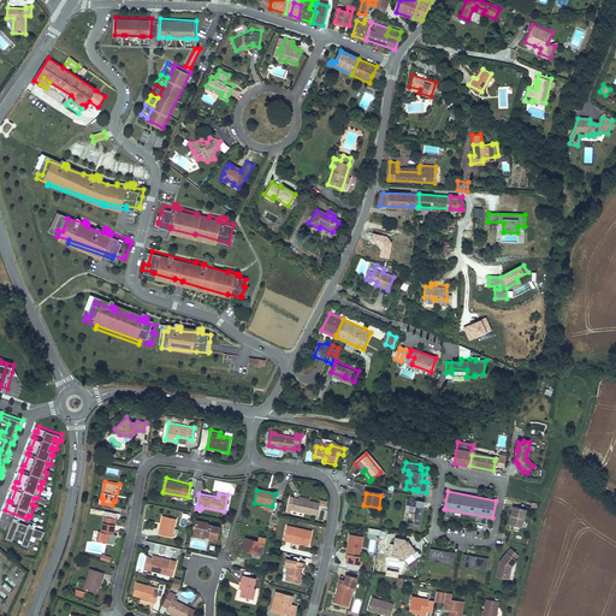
[(298,498),(290,497),(286,511),(290,513),(290,510),(318,516),(320,505),(326,507),(327,501),(321,499),(320,503),(309,501),(298,498)]
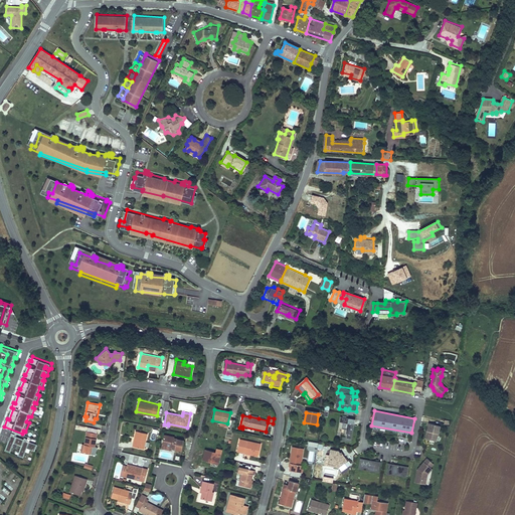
[(341,437),(341,440),(350,442),(352,427),(351,427),(352,424),(353,424),(354,419),(340,416),(339,421),(342,422),(341,428),(346,430),(345,433),(346,434),(346,438),(341,437)]
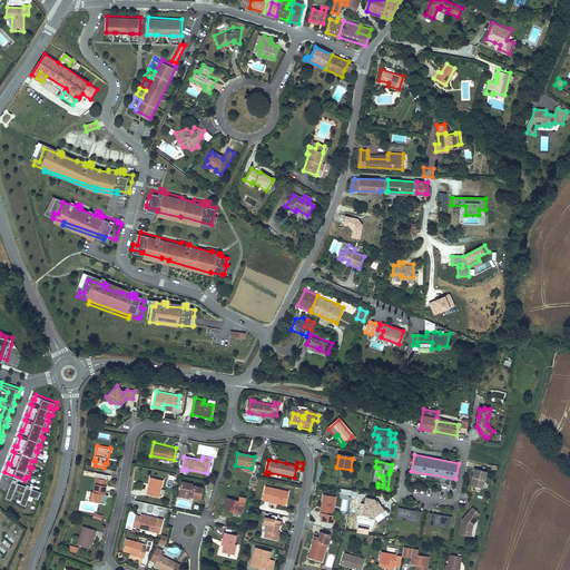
[(473,478),(471,485),(481,489),(485,472),(474,469),(472,477),(473,478)]
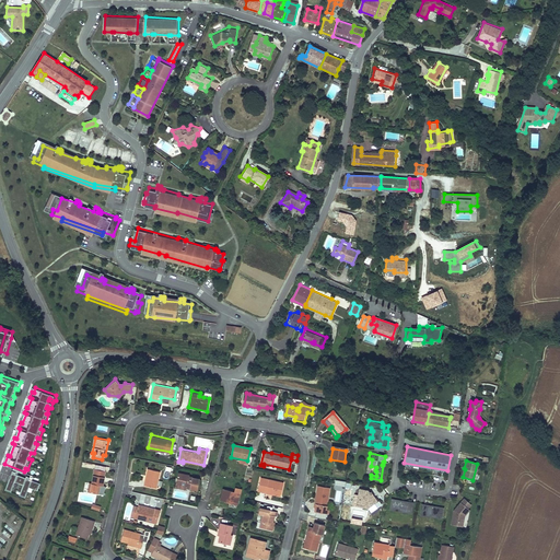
[(296,474),(299,464),(290,463),(289,473),(296,474)]
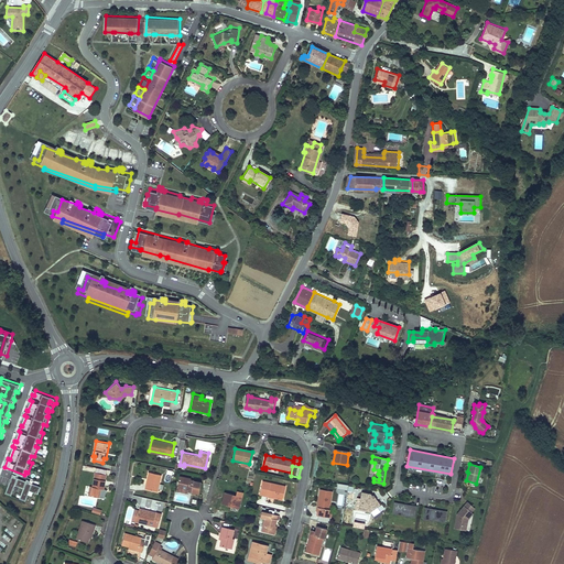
[(148,472),(144,487),(158,490),(161,475),(148,472)]
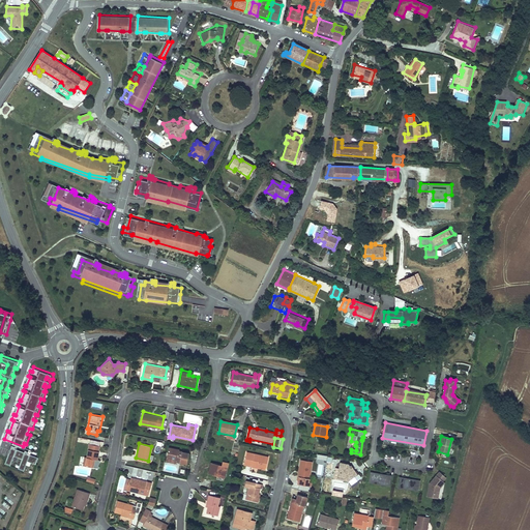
[(0,450),(0,454),(5,457),(8,446),(2,444),(0,450)]
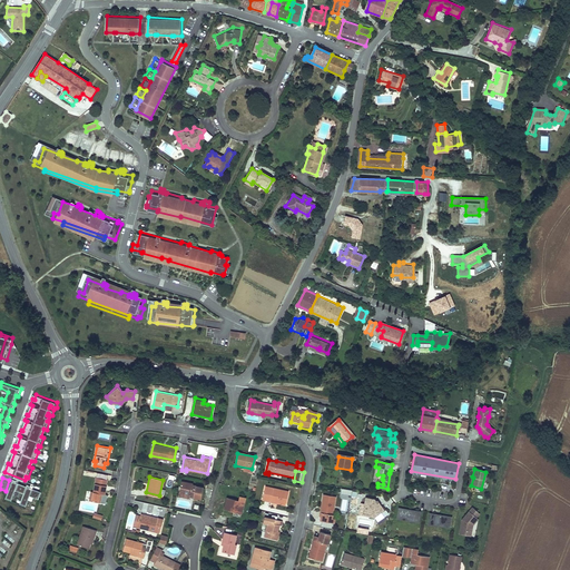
[(42,491),(31,487),(32,484),(29,483),(28,485),(17,481),(18,479),(15,478),(9,491),(7,498),(13,500),(17,490),(25,493),(21,503),(28,505),(31,495),(40,499),(42,491)]
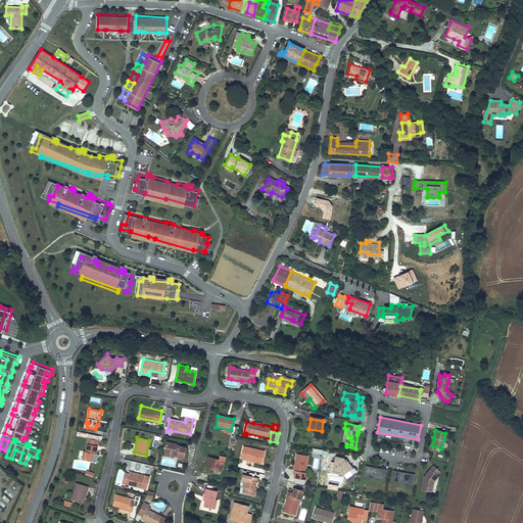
[(177,442),(167,439),(163,449),(174,453),(174,454),(184,457),(186,446),(177,443),(177,442)]
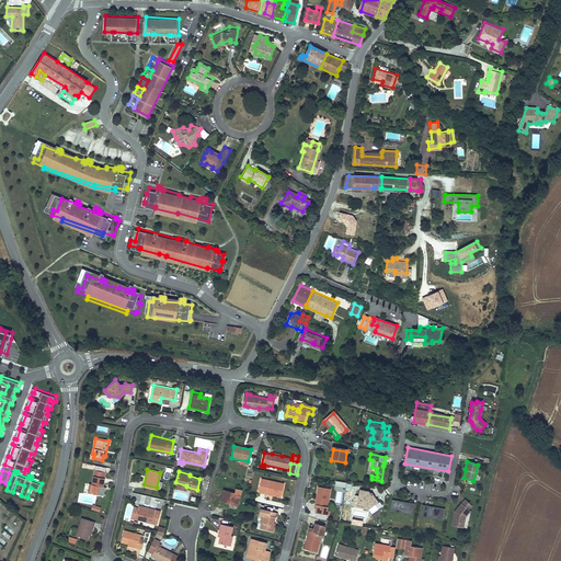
[(90,482),(88,491),(99,493),(101,484),(102,485),(104,477),(100,476),(93,474),(92,482),(90,482)]
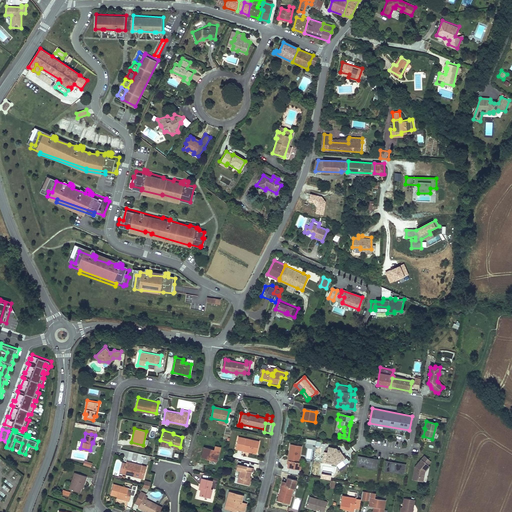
[(258,442),(238,437),(235,450),(242,451),(242,450),(248,451),(248,453),(256,455),(258,442)]
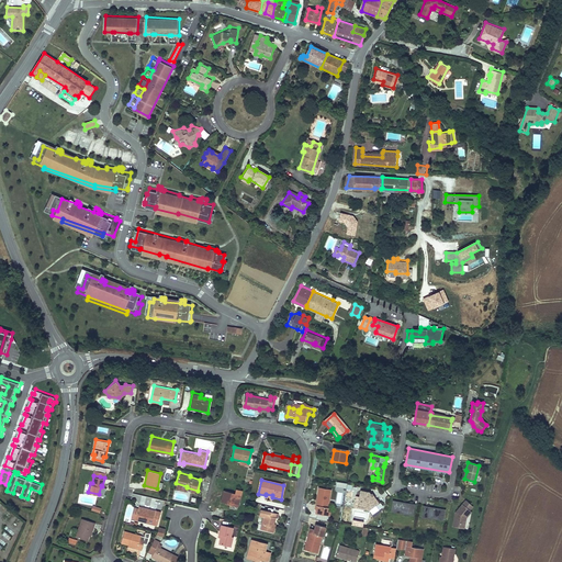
[(336,504),(343,505),(347,483),(337,482),(335,492),(338,492),(336,504)]
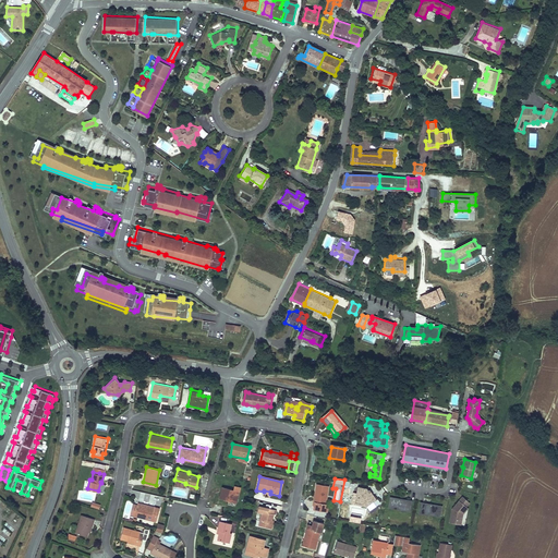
[(316,484),(312,506),(324,508),(328,486),(316,484)]
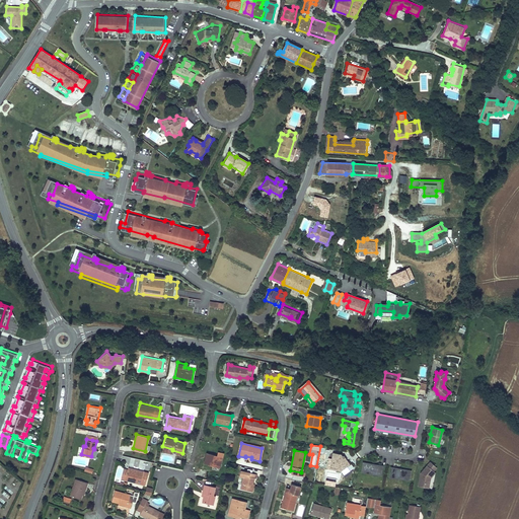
[(345,464),(344,462),(346,460),(343,455),(341,456),(340,453),(332,452),(331,458),(327,458),(326,467),(340,469),(345,464)]
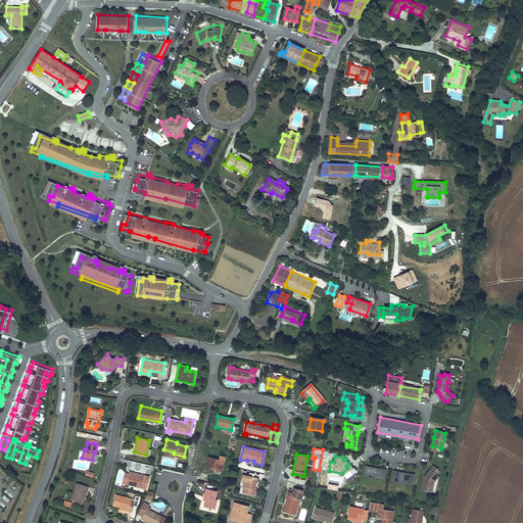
[(207,457),(205,468),(221,472),(224,461),(207,457)]
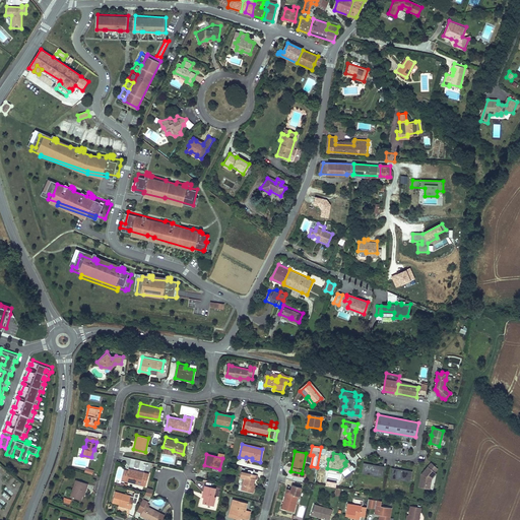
[(149,470),(150,463),(130,460),(129,466),(149,470)]
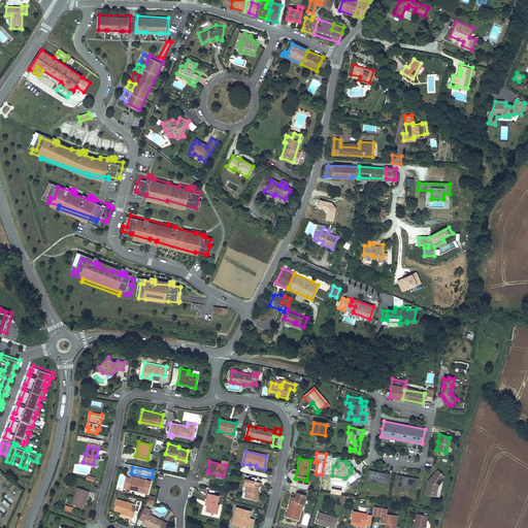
[(387,482),(388,477),(387,476),(387,473),(383,472),(382,474),(378,474),(380,471),(368,469),(366,481),(369,481),(370,477),(376,479),(375,483),(384,484),(384,482),(387,482)]
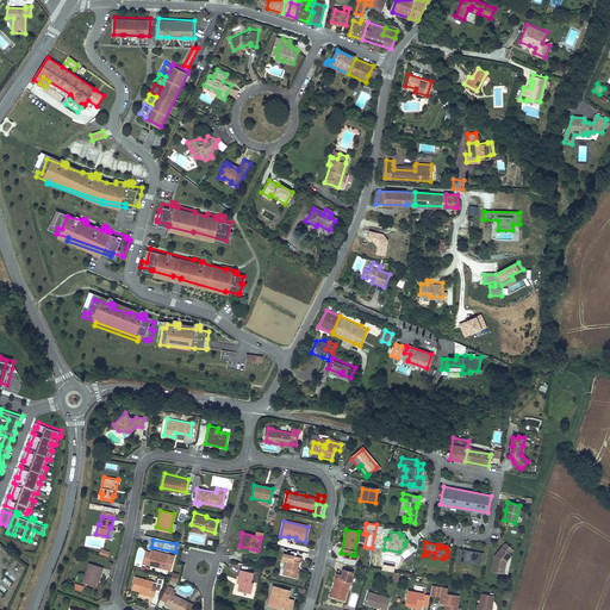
[(504,562),(510,556),(508,554),(512,551),(504,543),(492,556),(493,558),(493,559),(492,559),(490,572),(497,573),(498,568),(503,570),(504,562)]
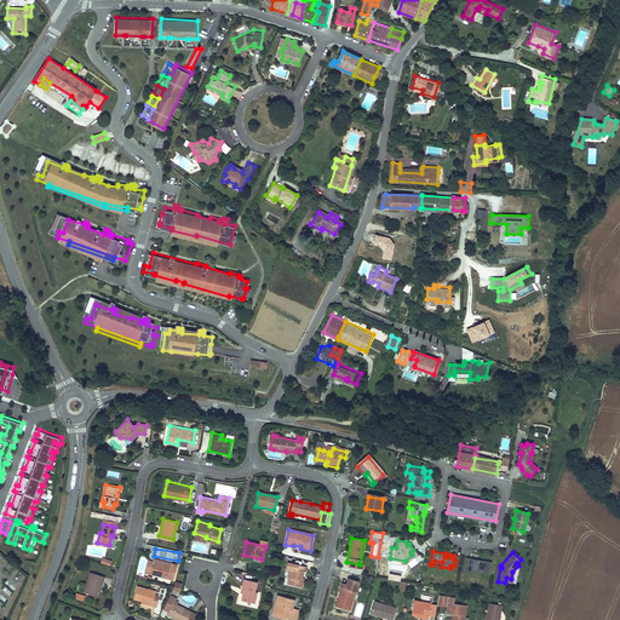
[(488,575),(491,562),(477,560),(476,562),(472,562),(474,560),(468,558),(466,562),(465,562),(464,568),(468,568),(468,572),(476,573),(477,569),(484,570),(484,574),(488,575)]
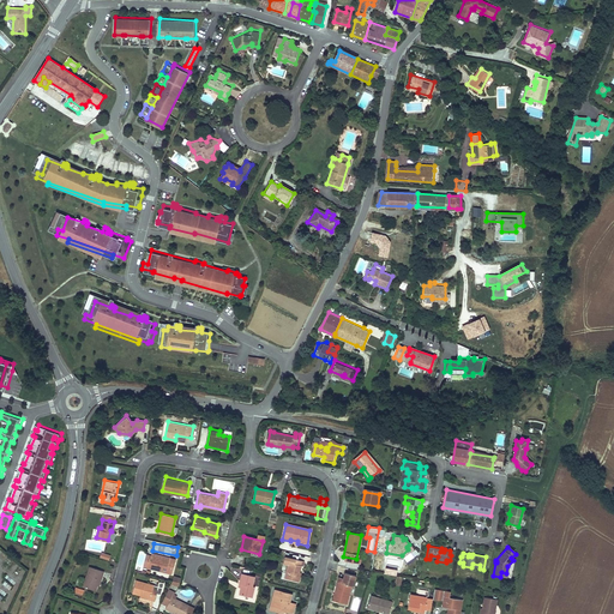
[(150,555),(148,566),(172,573),(175,558),(170,557),(169,560),(150,555)]
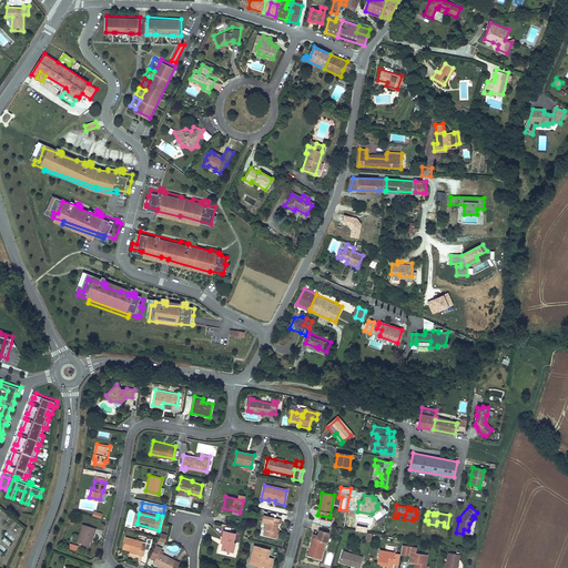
[(261,521),(266,523),(263,535),(276,538),(279,529),(276,529),(279,524),(280,524),(281,520),(267,517),(262,515),(261,521)]
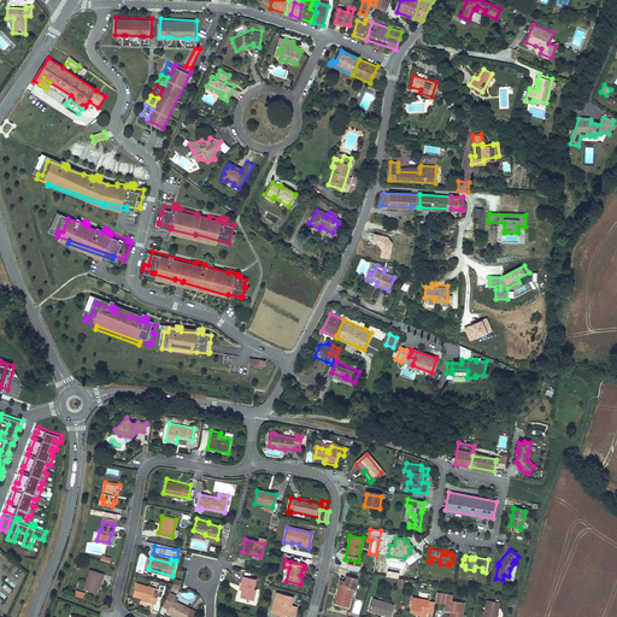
[(89,569),(83,587),(95,592),(97,587),(100,577),(103,579),(104,574),(89,569)]
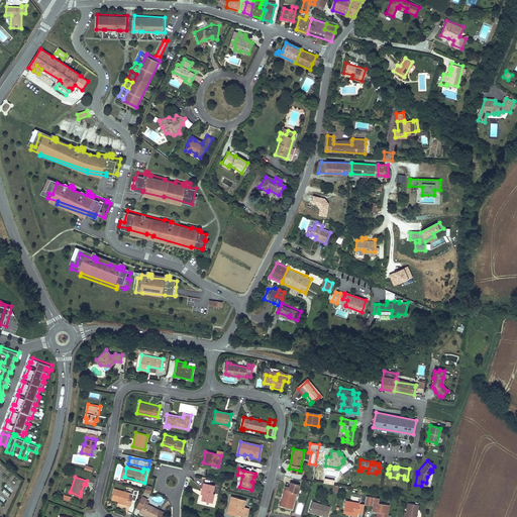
[(201,492),(204,493),(202,501),(212,504),(214,495),(212,494),(214,486),(203,483),(201,492)]
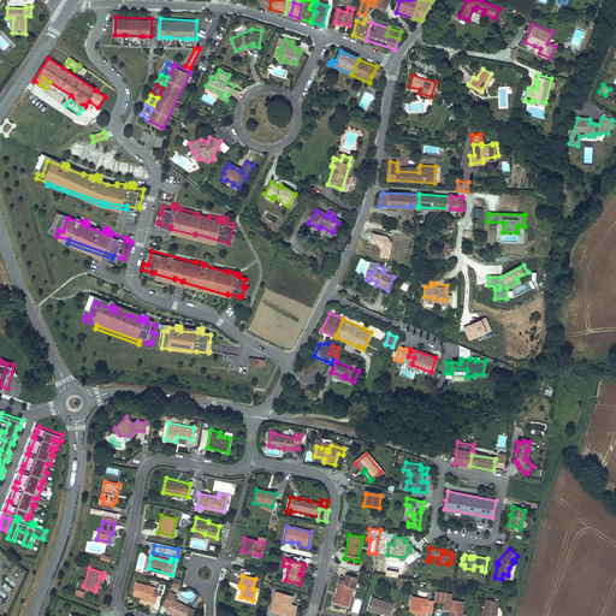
[(348,605),(353,587),(354,588),(357,578),(347,575),(345,580),(339,579),(333,602),(348,605)]
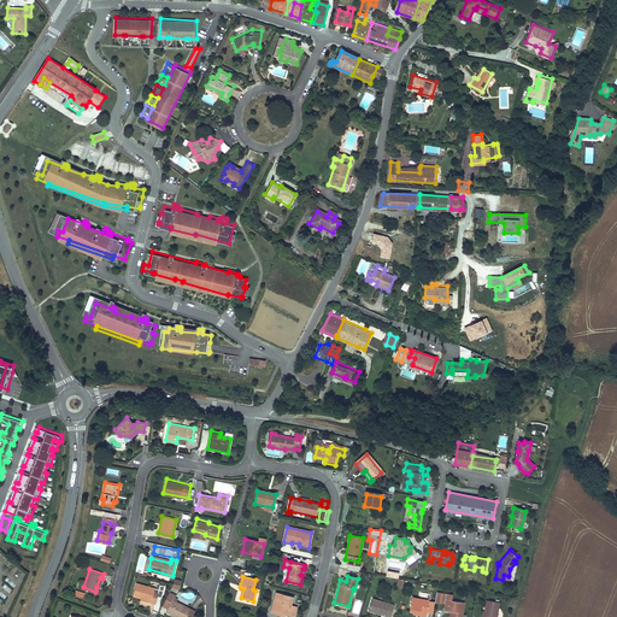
[(175,579),(171,587),(180,589),(182,581),(175,579)]
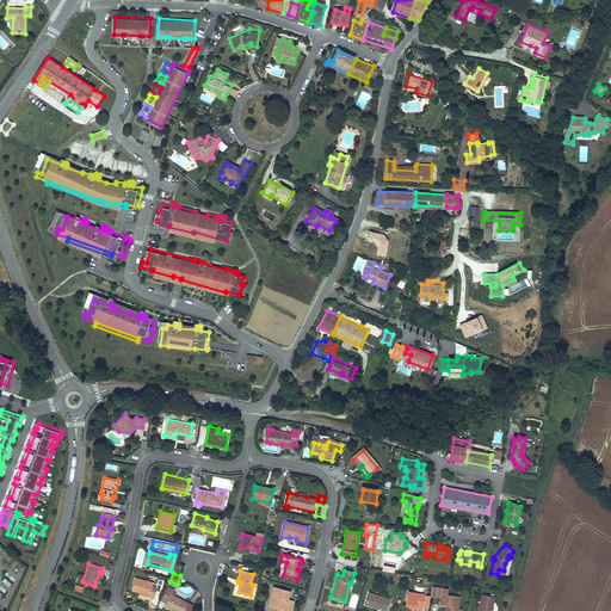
[(154,581),(134,575),(130,590),(149,594),(149,596),(154,597),(158,586),(153,585),(154,581)]
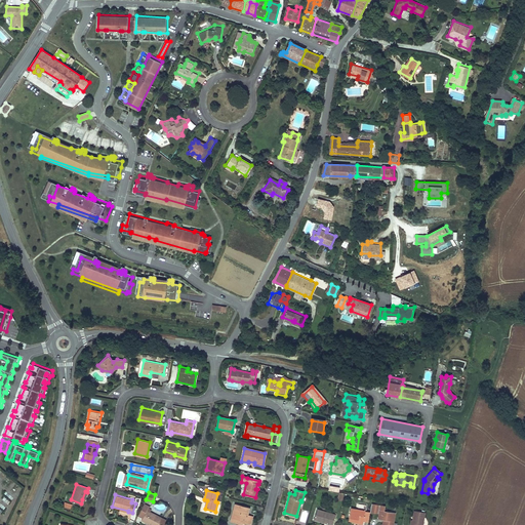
[(368,511),(378,513),(377,518),(385,519),(382,524),(391,524),(394,512),(384,510),(385,506),(370,502),(368,511)]
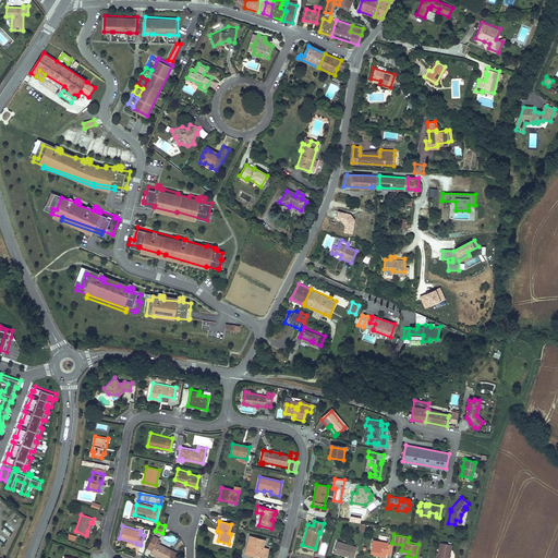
[(250,537),(245,556),(253,557),(255,557),(256,557),(262,557),(265,557),(267,549),(262,548),(264,542),(250,537)]
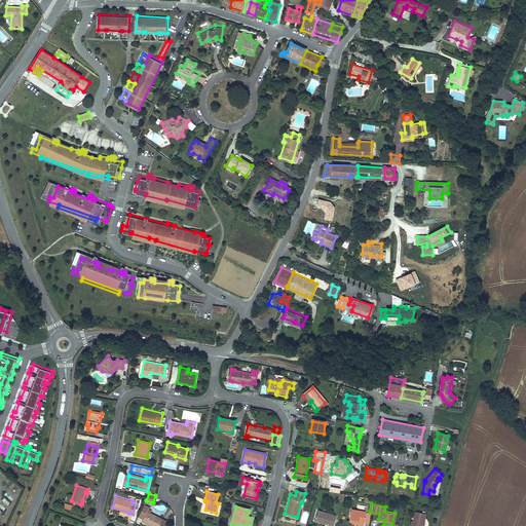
[(365,511),(350,508),(348,520),(353,522),(353,523),(362,524),(363,520),(365,511)]
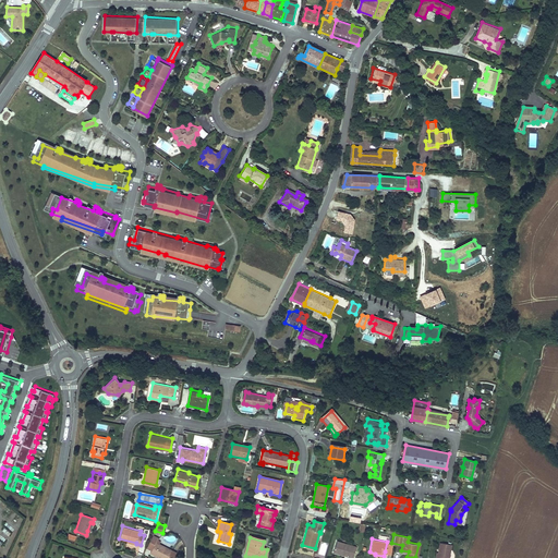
[(337,540),(334,550),(353,557),(355,549),(354,548),(355,545),(337,540)]
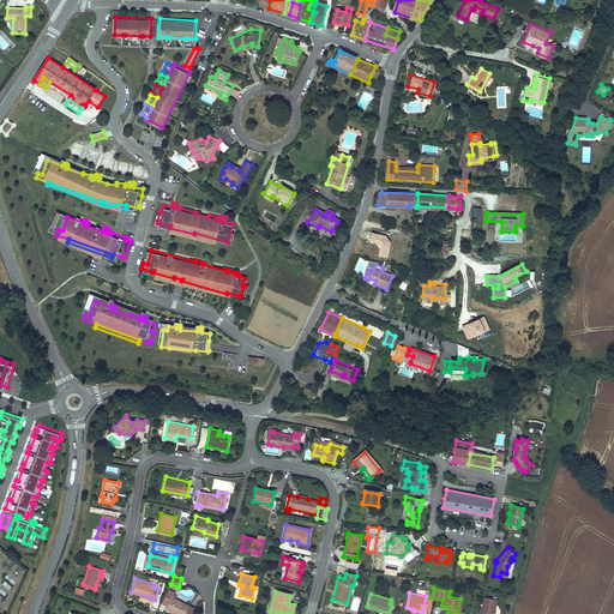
[(172,595),(164,607),(178,613),(182,613),(188,605),(172,595)]
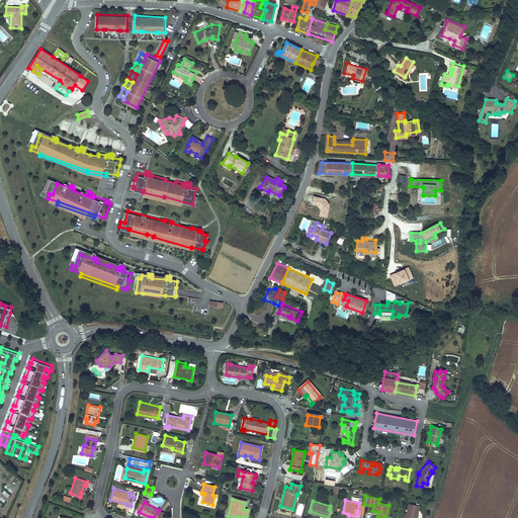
[(417,517),(419,506),(409,504),(407,512),(406,517),(417,517)]
